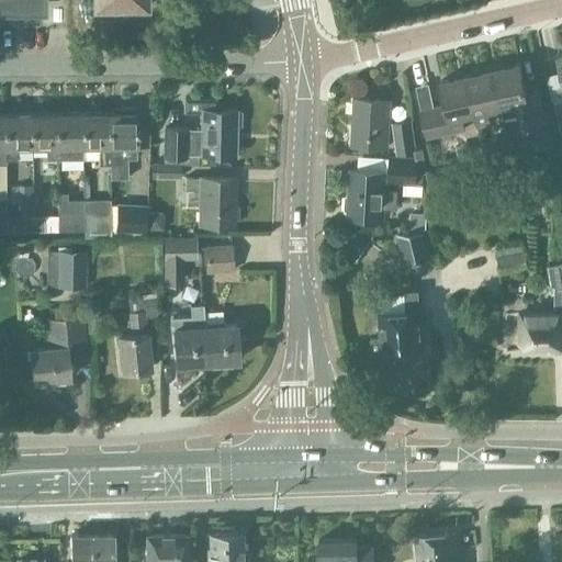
[(0,0),(0,10),(47,10),(46,0),(0,0)]
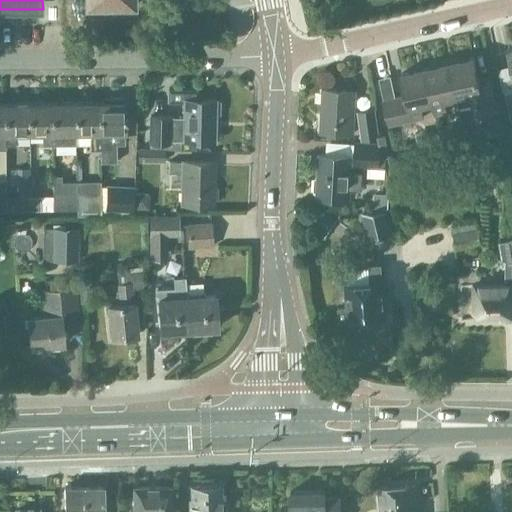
[(85,0),(86,8),(135,8),(135,0),(85,0)]
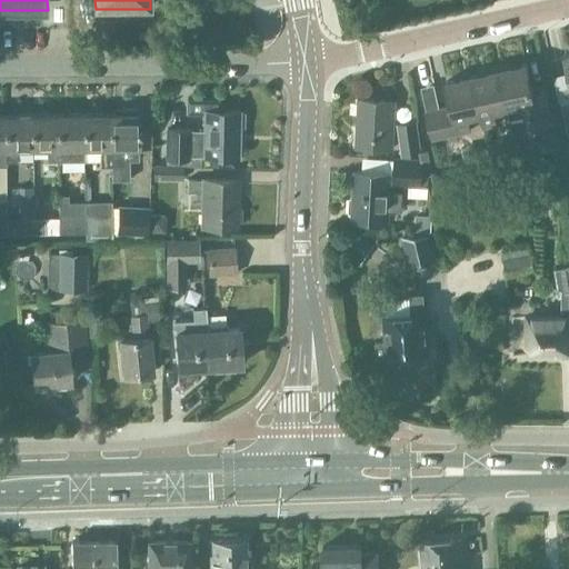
[(512,125),(527,121),(552,116),(547,88),(533,90),(528,66),(501,72),(509,111),(512,125)]
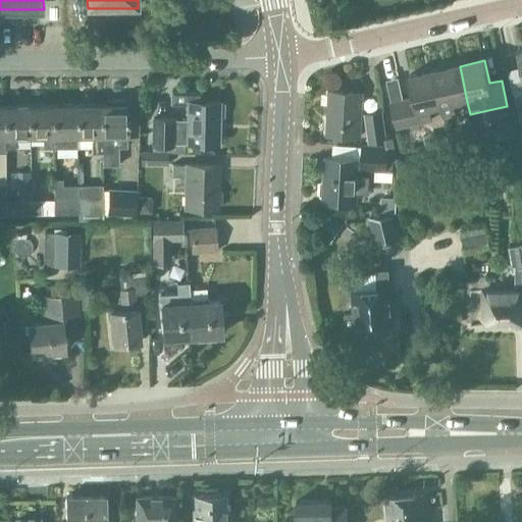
[(467,102),(460,66),(435,71),(444,107),(446,119),(458,116),(455,105),(467,102)]
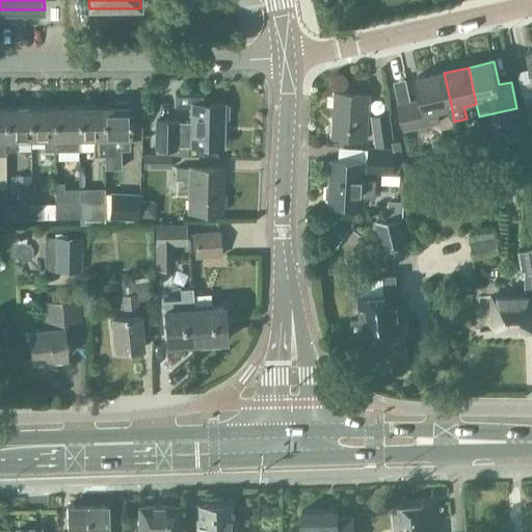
[(424,101),(413,104),(418,129),(442,124),(440,112),(452,109),(444,73),(419,78),(424,101)]
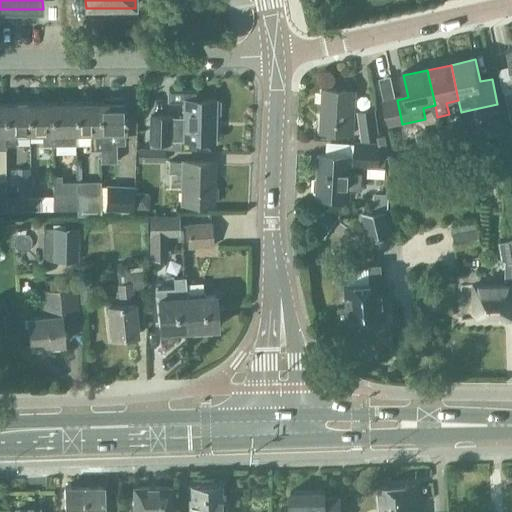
[(323,92),(322,117),(319,118),(319,128),(321,128),(321,134),(353,136),(355,93),(323,92)]
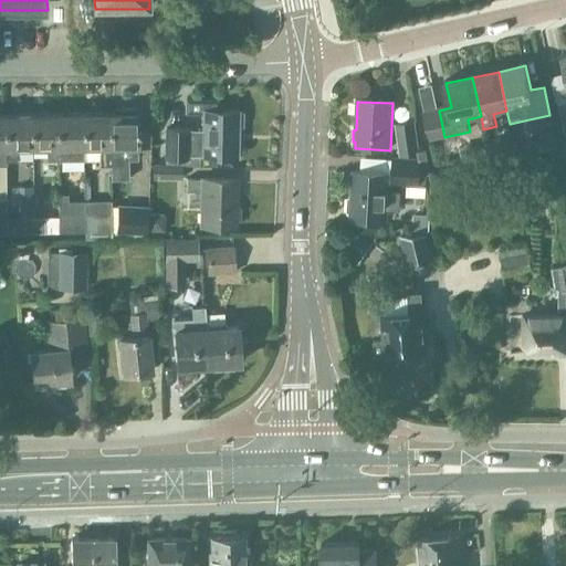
[(124,148),(138,147),(138,111),(122,112),(122,116),(112,116),(112,167),(112,180),(129,180),(129,160),(124,160),(124,148)]
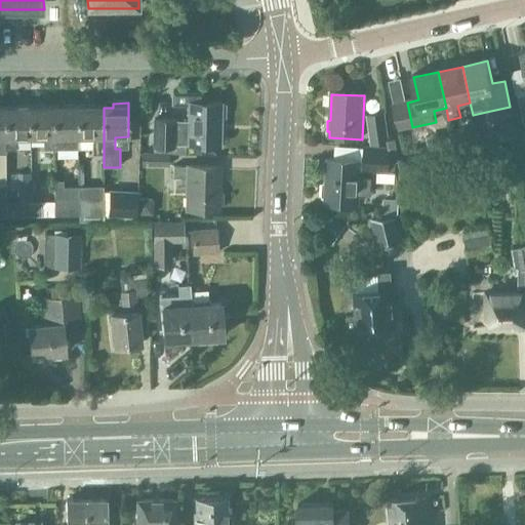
[(412,127),(407,103),(395,105),(400,130),(412,127)]
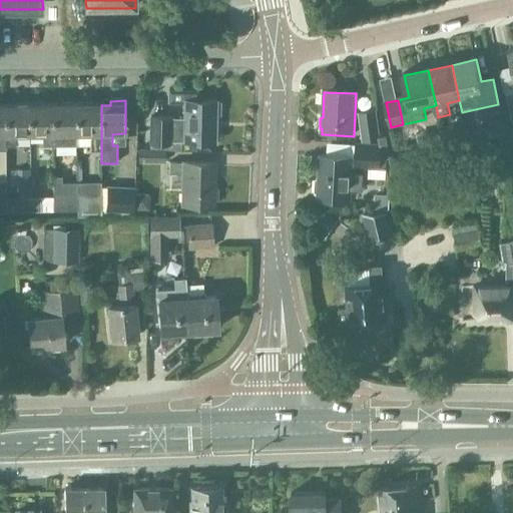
[(186,121),(172,120),(173,118),(153,118),(152,144),(172,144),(172,142),(185,143),(217,144),(218,116),(222,116),(222,104),(218,104),(218,102),(186,101),(186,121)]
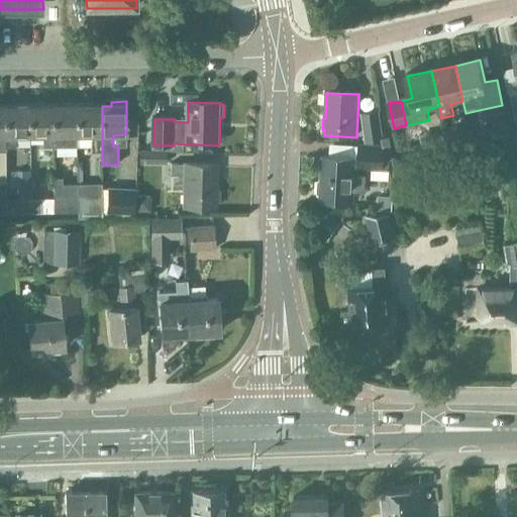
[(30,106),(7,106),(7,135),(7,147),(15,147),(15,135),(31,135),(30,106)]
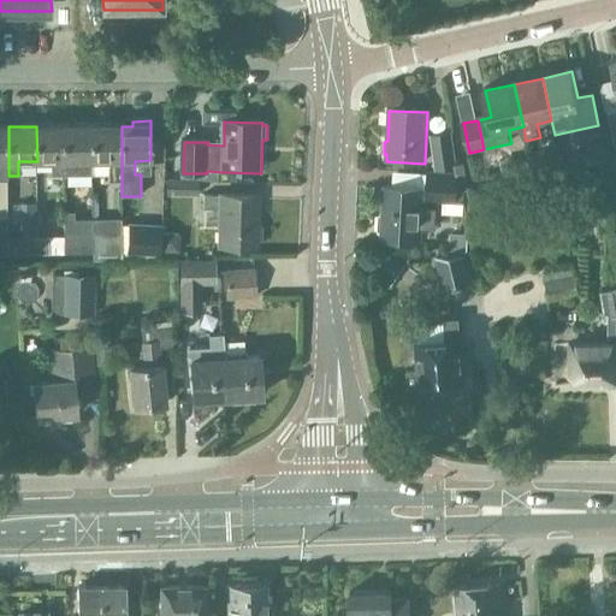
[(65,173),(65,126),(36,126),(37,161),(53,161),(53,175),(65,173)]
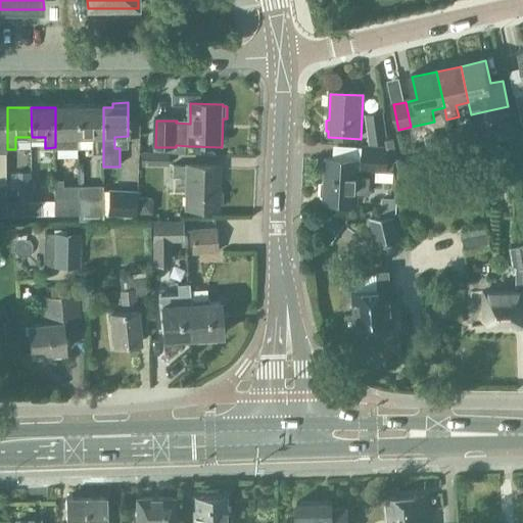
[(80,107),(55,107),(55,147),(55,149),(80,149),(80,107)]
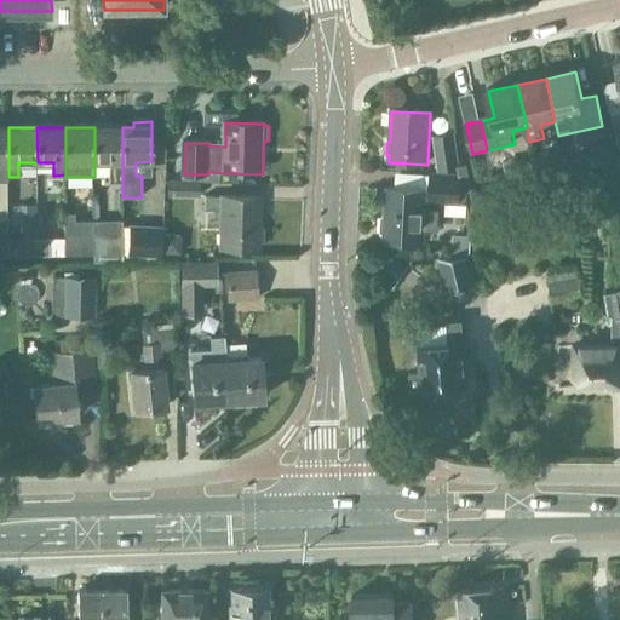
[(122,127),(95,127),(95,177),(109,177),(109,183),(122,183),(122,127)]
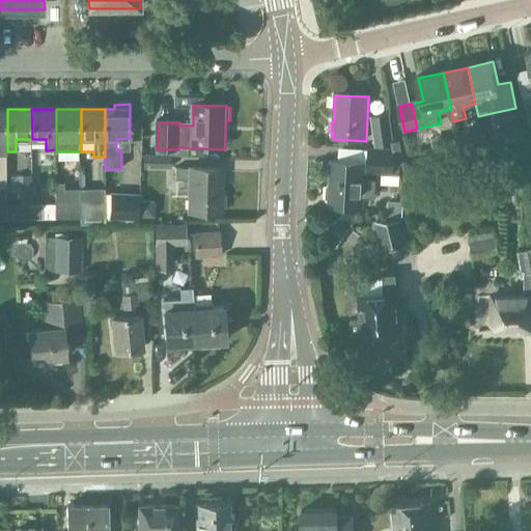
[(393,144),(392,141),(389,115),(372,117),(376,147),(393,144)]
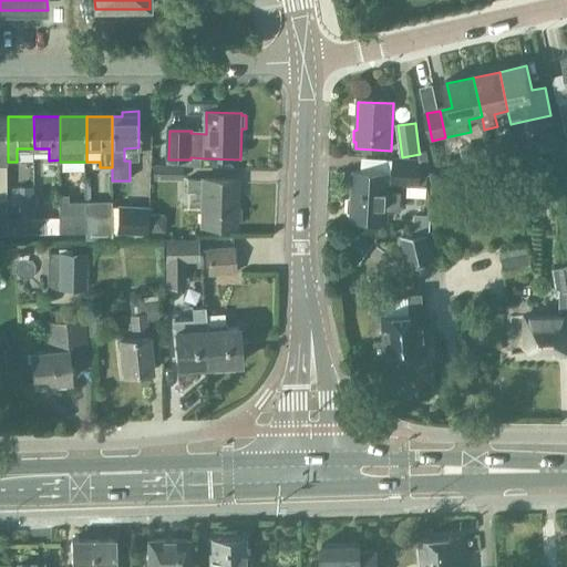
[(394,160),(393,174),(393,184),(419,186),(421,162),(394,160)]
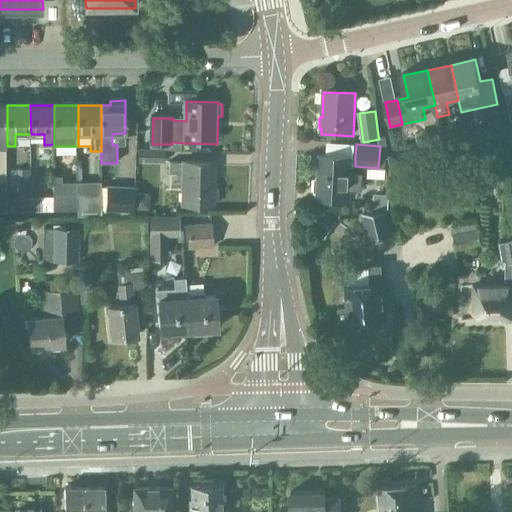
[(140,150),(140,162),(166,163),(167,151),(140,150)]
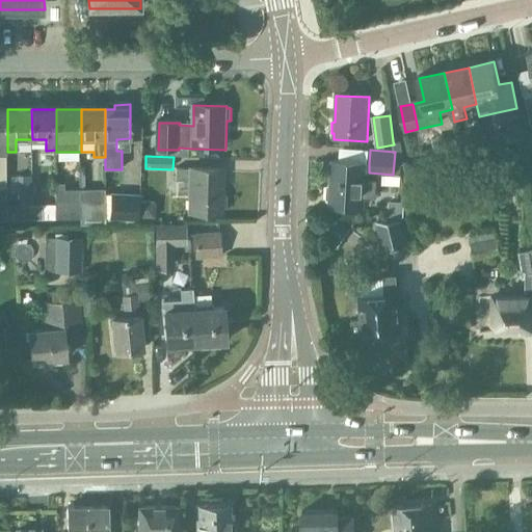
[(365,163),(333,162),(330,186),(327,187),(326,201),(330,202),(329,207),(363,209),(364,196),(375,196),(376,181),(365,180),(364,180),(365,163)]
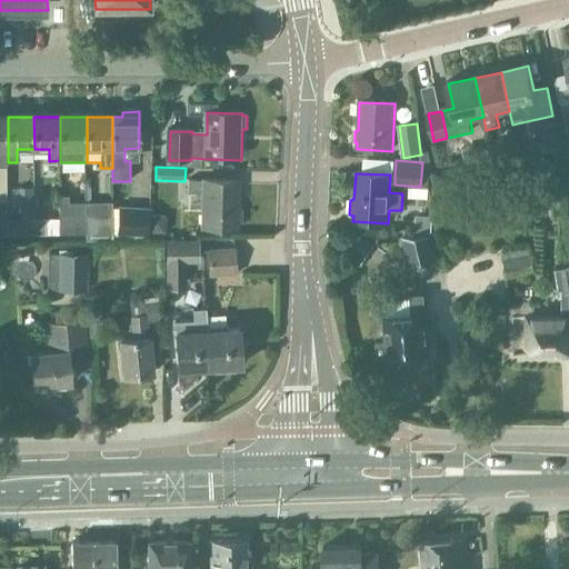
[(81,202),(81,179),(67,179),(68,202),(81,202)]
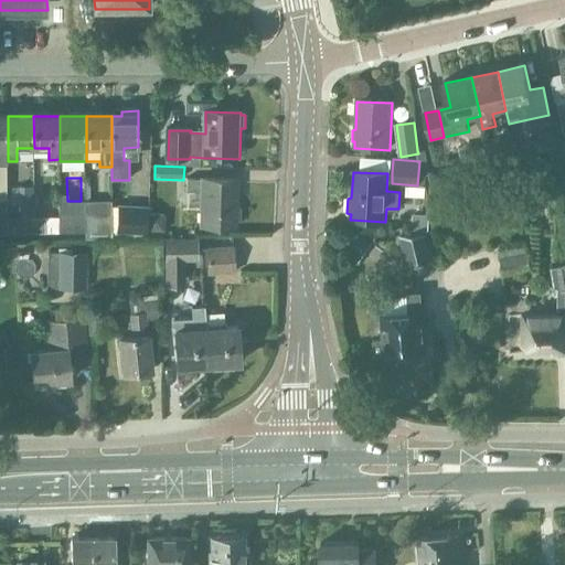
[(204,180),(204,181),(189,180),(188,193),(203,193),(203,227),(237,228),(237,224),(242,223),(243,209),(238,208),(238,181),(204,180)]
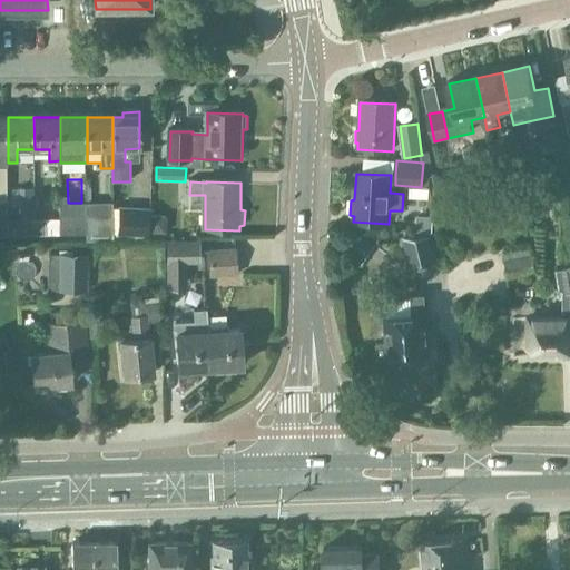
[(20,188),(20,217),(32,218),(33,188),(20,188)]
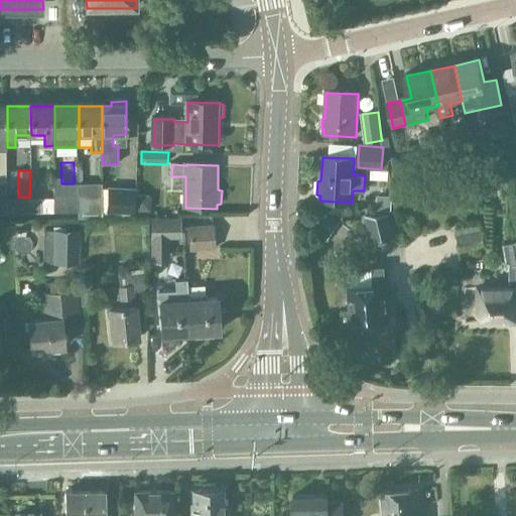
[(102,202),(102,212),(134,214),(136,189),(122,188),(122,190),(107,189),(107,202),(102,202)]
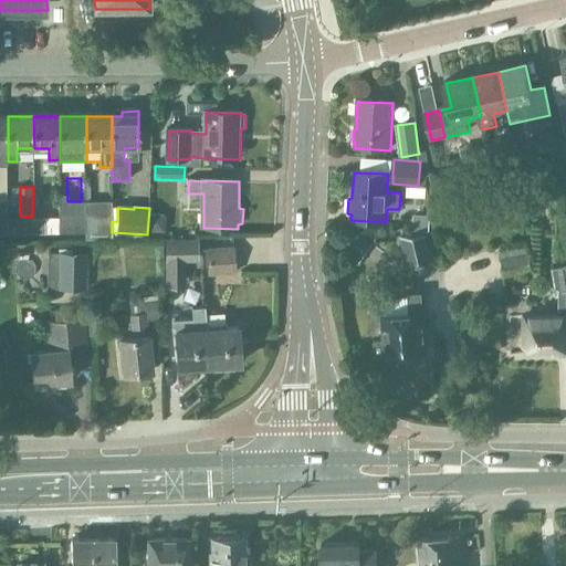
[(70,217),(58,218),(59,233),(86,232),(85,221),(85,217),(70,217)]
